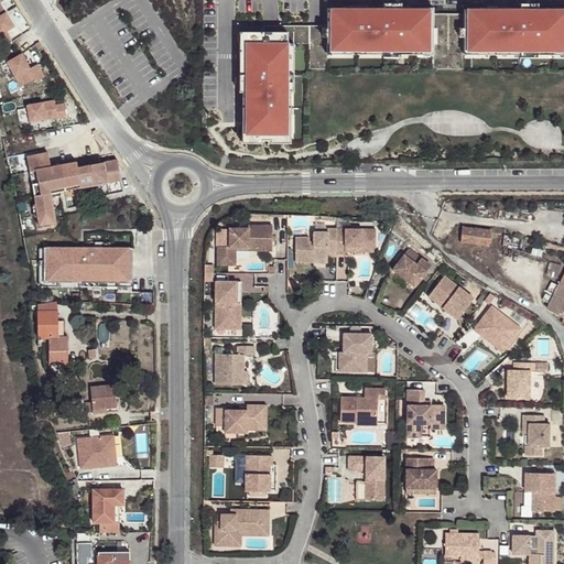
[(7,33),(14,29),(1,4),(0,4),(0,46),(11,41),(7,33)]
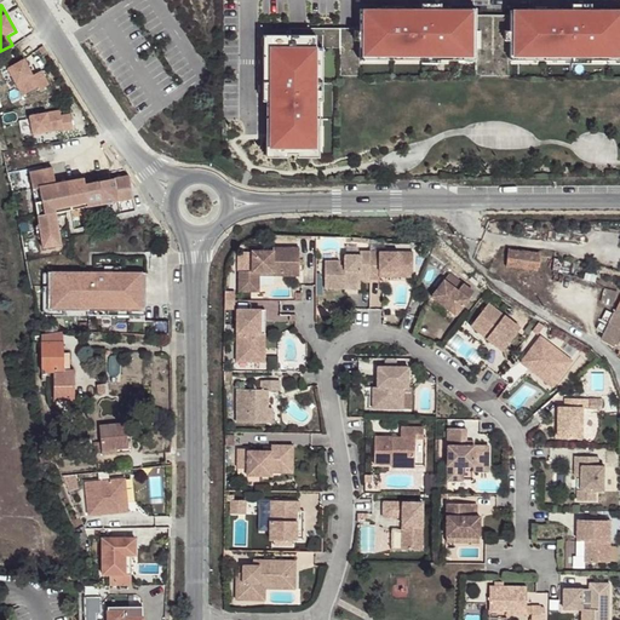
[(457,10),(359,10),(359,50),(375,50),(375,56),(394,56),(394,53),(409,53),(409,56),(457,56),(457,53),(475,53),(475,49),(475,30),(475,15),(457,15),(457,10)]
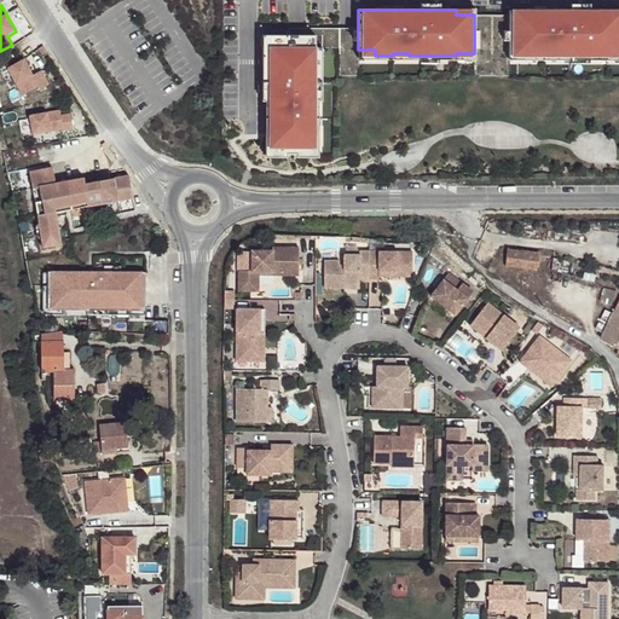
[(508,40),(508,51),(526,51),(526,57),(543,57),(543,53),(560,53),(560,57),(606,57),(606,55),(618,53),(618,15),(606,15),(606,10),(508,10),(508,30),(508,40)]
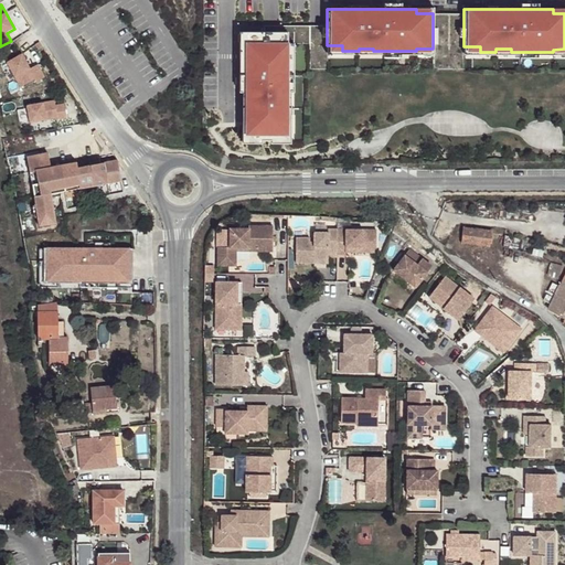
[(283,31),(245,31),(245,59),(244,140),(280,140),(280,132),(287,132),(287,43),(283,43),(283,31)]
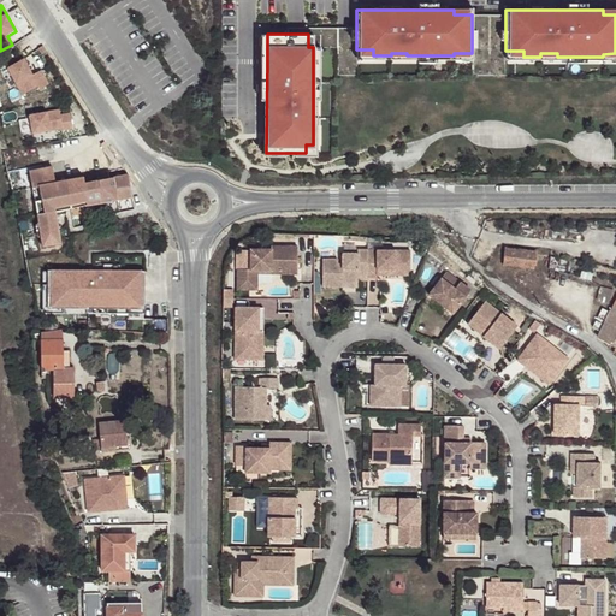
[(9,70),(23,98),(39,88),(41,92),(49,86),(42,72),(34,77),(24,61),(9,70)]
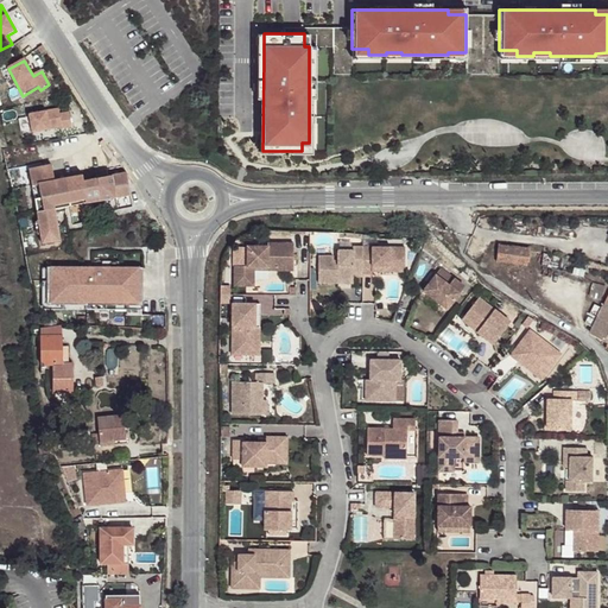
[(35,134),(63,128),(63,131),(74,128),(71,113),(62,115),(61,109),(31,115),(35,134)]
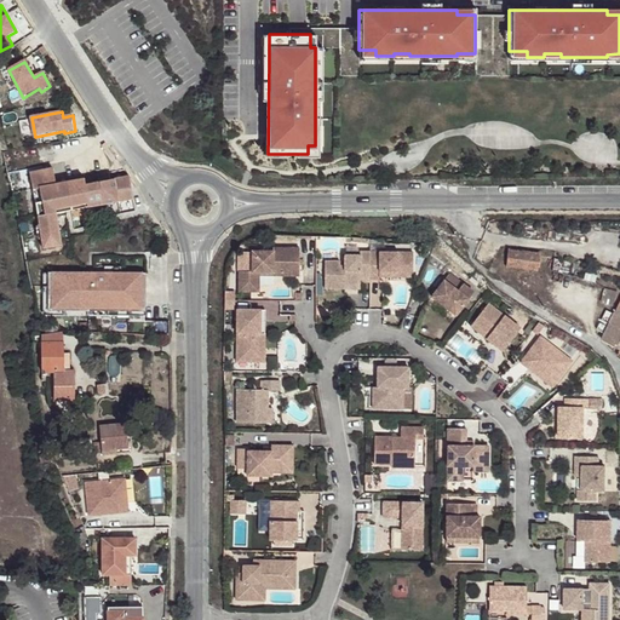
[(57,214),(133,199),(128,177),(86,184),(85,178),(57,184),(55,170),(32,174),(35,193),(41,191),(44,201),(36,204),(45,250),(63,246),(57,214)]
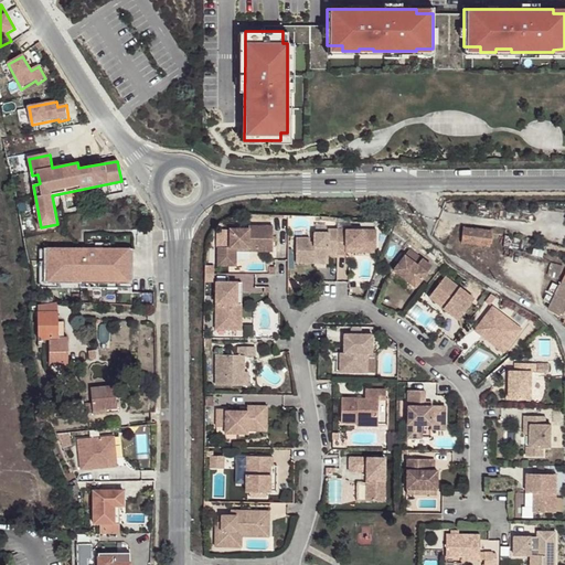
[(355,220),(339,220),(339,230),(355,230),(355,220)]
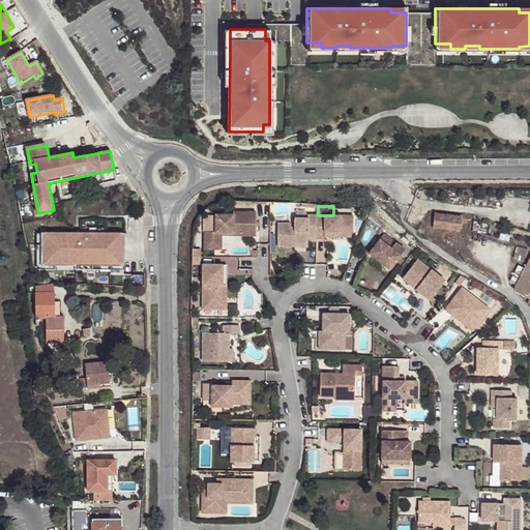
[(241,216),(216,216),(215,234),(205,234),(205,246),(222,246),(222,235),(234,235),(234,232),(242,232),(242,237),(257,237),(257,213),(241,213),(241,216)]
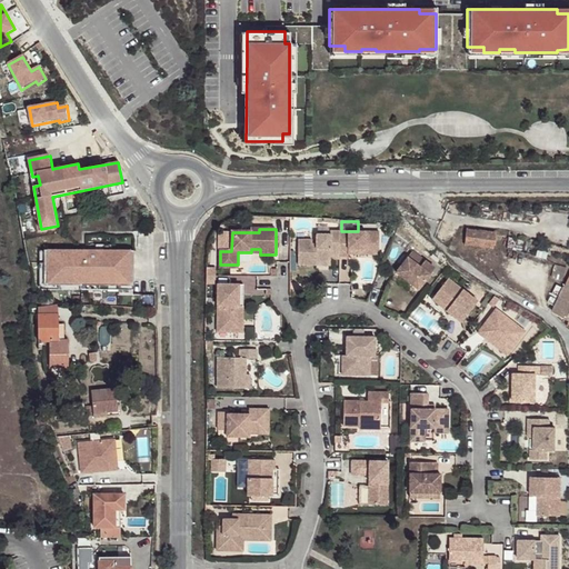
[(341,255),(341,231),(332,231),(332,236),(331,236),(321,236),(320,245),(313,245),(313,240),(299,240),(299,266),(318,266),(318,262),(331,262),(331,259),(331,253),(341,255)]
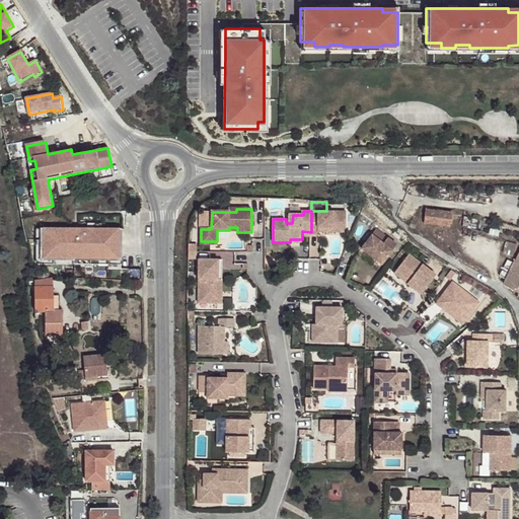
[(326,211),(311,211),(311,232),(310,234),(319,234),(319,232),(328,232),(327,228),(345,228),(348,228),(348,212),(326,211)]
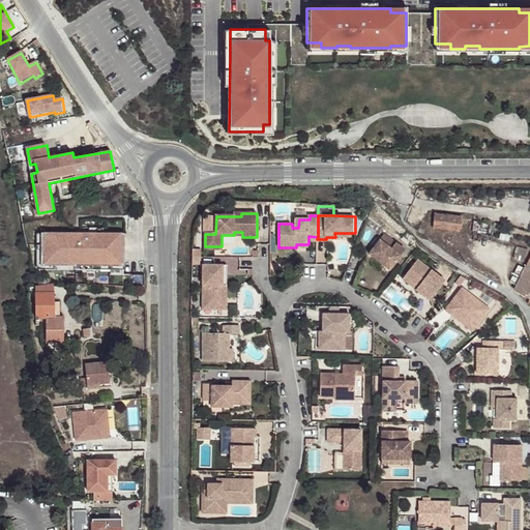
[(461,218),(434,215),(433,223),(433,230),(459,233),(461,218)]
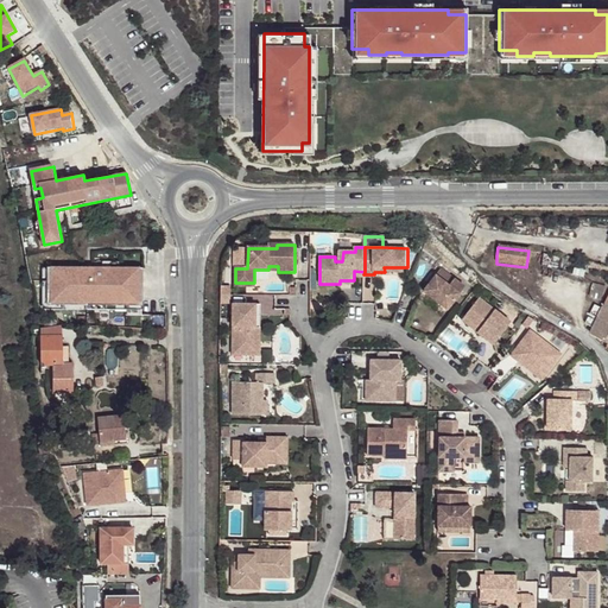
[(126,317),(143,317),(143,268),(54,267),(55,264),(50,264),(50,268),(49,303),(65,304),(93,304),(126,304),(126,310),(126,317)]
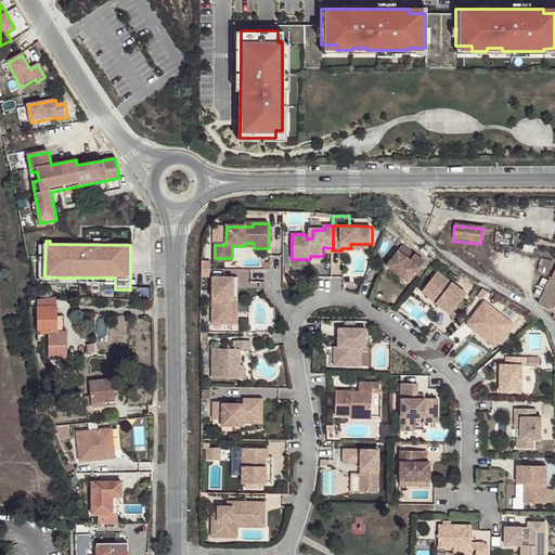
[(44,276),(46,245),(40,245),(39,282),(60,283),(60,278),(44,276)]
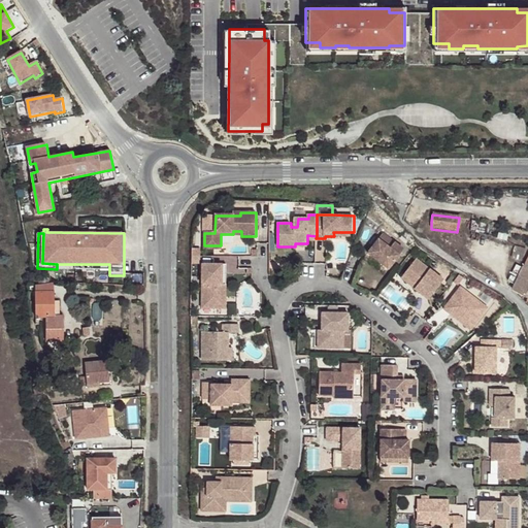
[(404,252),(384,235),(368,255),(389,271),(404,252)]
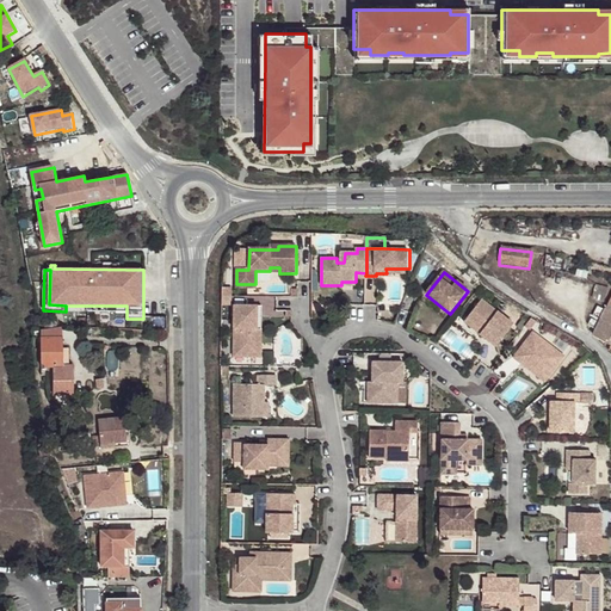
[(599,285),(594,298),(605,302),(610,289),(599,285)]
